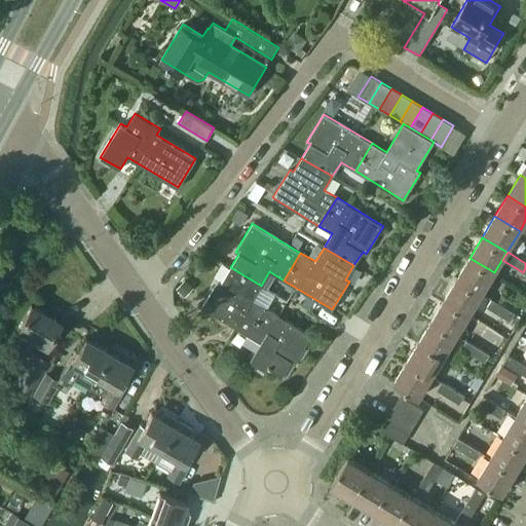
[(457,278),(482,294),(494,272),(470,258),(457,278)]
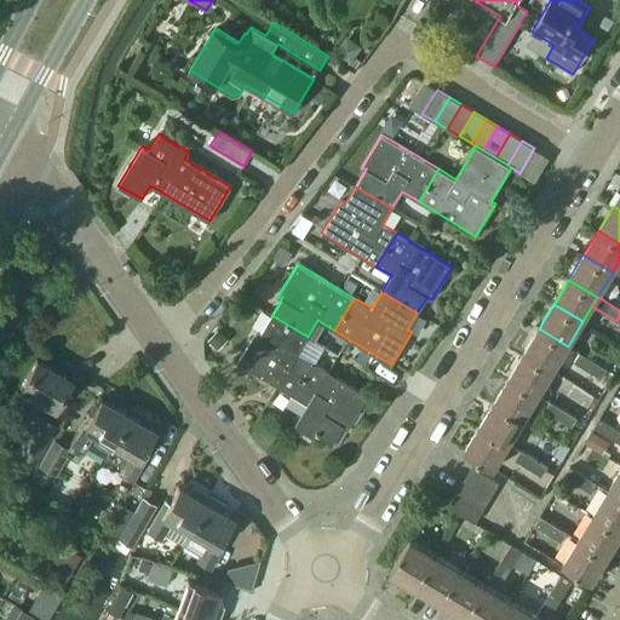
[(237,362),(292,395),(313,362),(297,354),(308,337),(271,315),(262,332),(258,329),(237,362)]
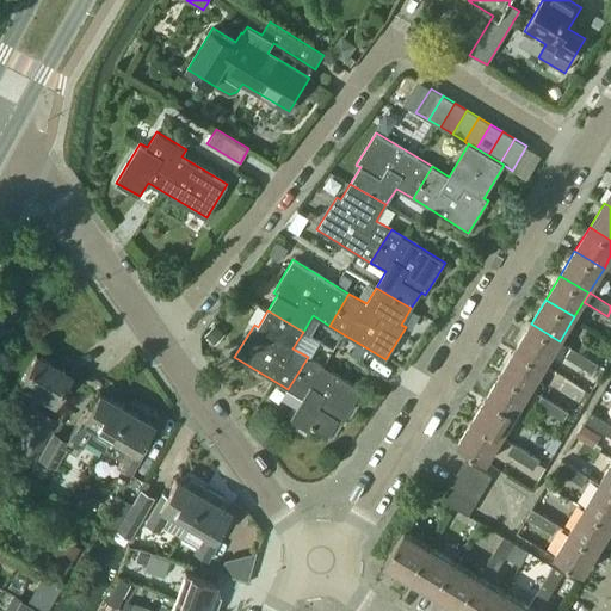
[(516,347),(545,365),(560,341),(531,323),(516,347)]
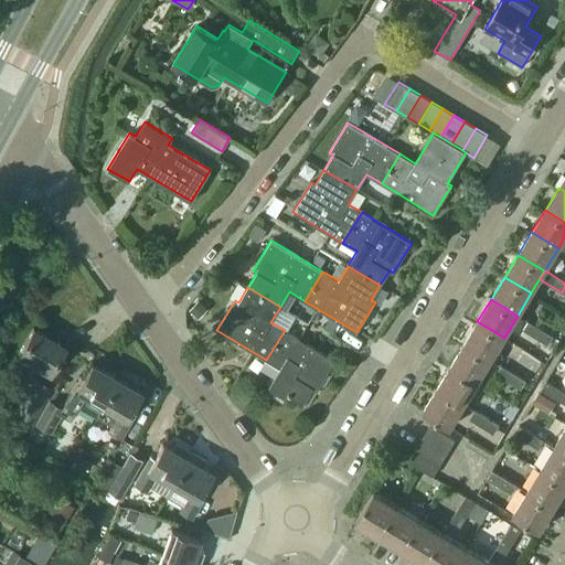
[(464,343),(491,360),(504,338),(477,321),(464,343)]
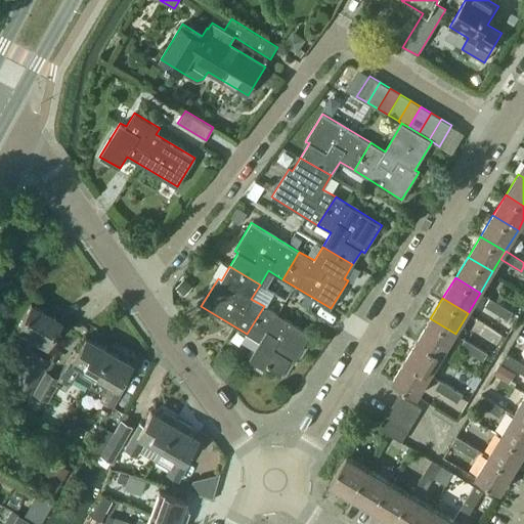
[(485,305),(496,312),(501,305),(489,298),(485,305)]
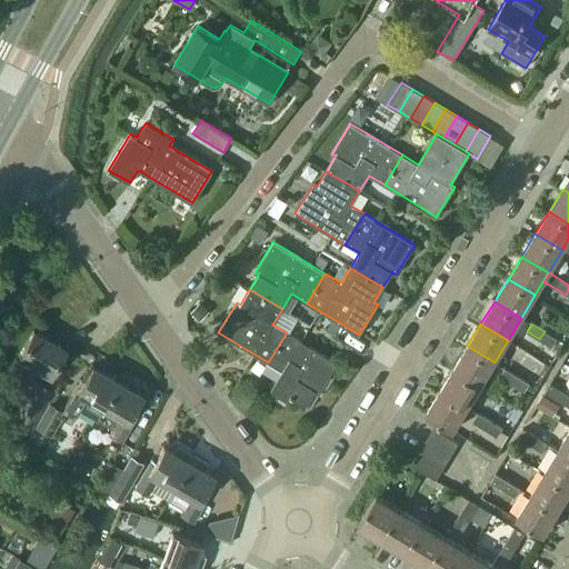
[(18,357),(48,375),(63,349),(32,331),(18,357)]
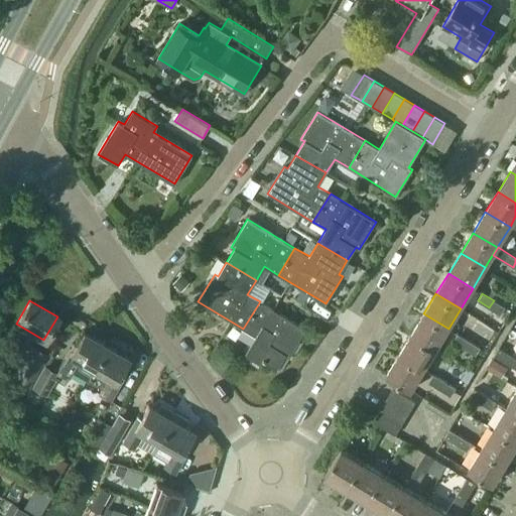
[(489,307),(500,314),(505,306),(494,300),(489,307)]
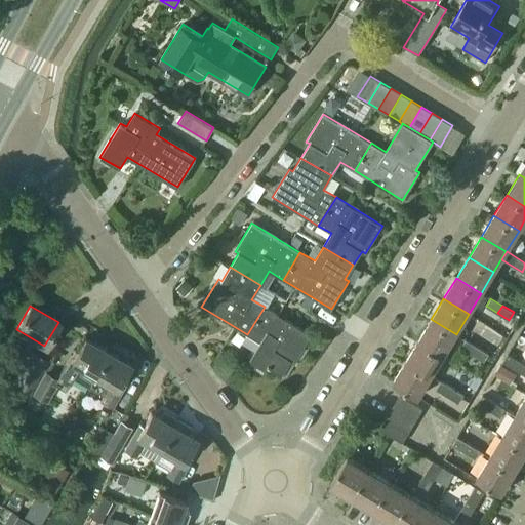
[(268,366),(282,375),(290,361),(294,363),(311,334),(265,307),(247,334),(260,342),(249,360),(266,370),(268,366)]
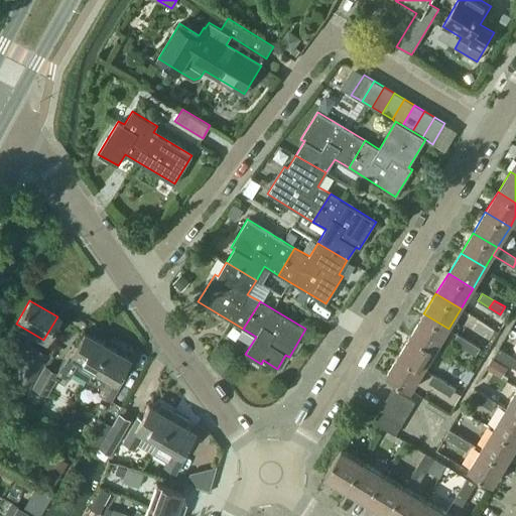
[(411,335),(435,349),(448,329),(423,313),(411,335)]
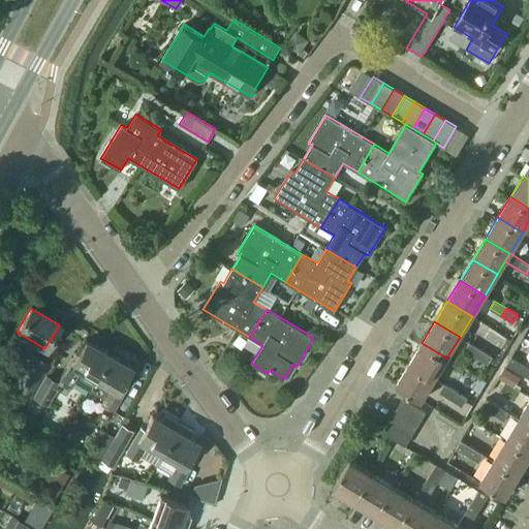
[(72,379),(89,389),(109,353),(86,340),(74,360),(70,358),(58,379),(69,385),(72,379)]
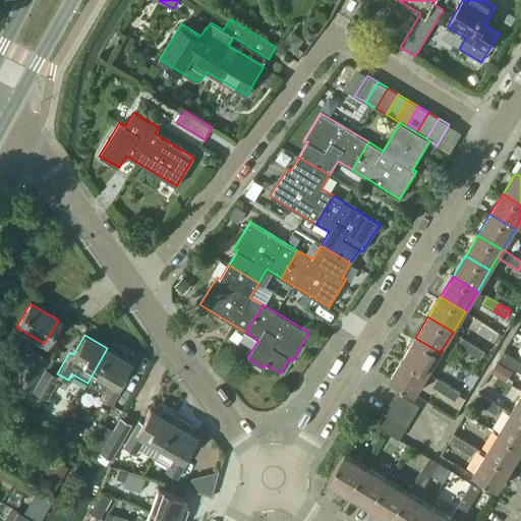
[(457,345),(469,352),(473,344),(462,337),(457,345)]
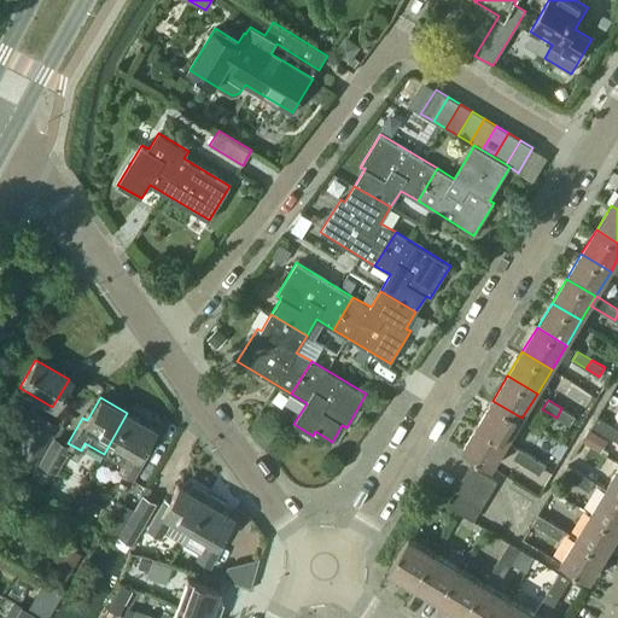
[(478,425),(507,442),(522,418),(493,401),(478,425)]
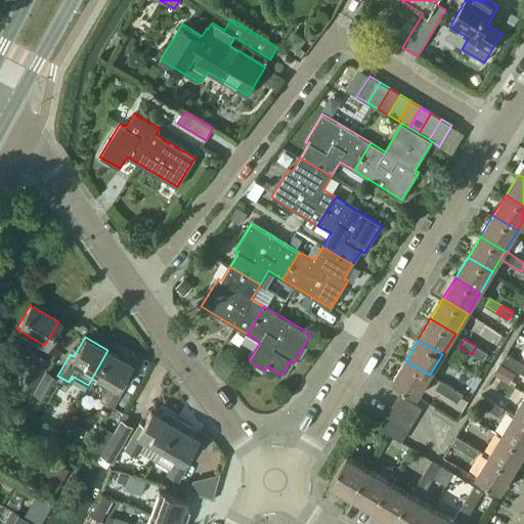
[(472,354),(483,360),(487,353),(476,346),(472,354)]
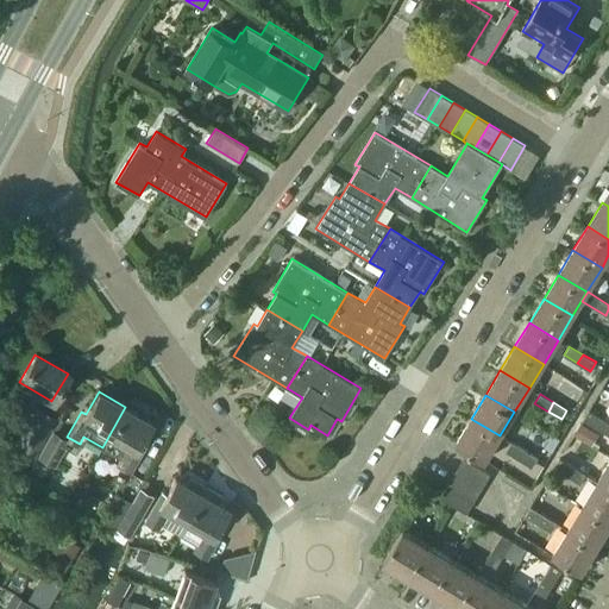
[(117,464),(129,472),(143,447),(139,445),(152,422),(125,407),(102,447),(120,458),(117,464)]
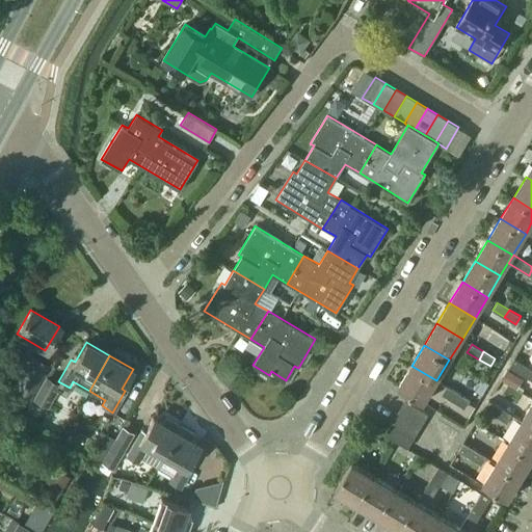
[(509,366),(521,373),(526,366),(514,358),(509,366)]
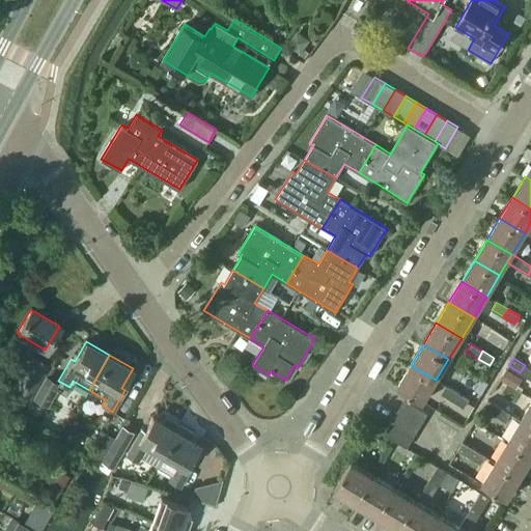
[(16,393),(27,399),(47,365),(35,359),(16,393)]
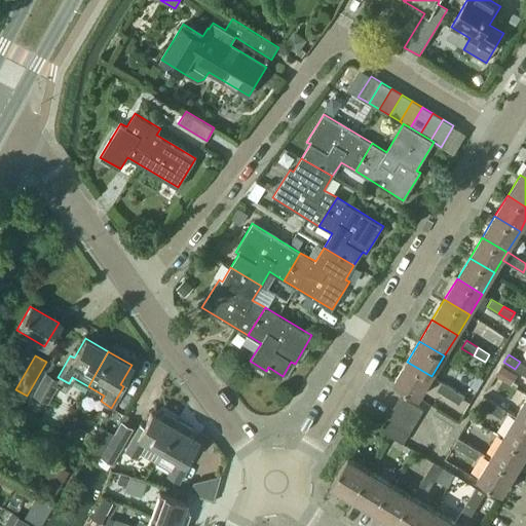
[(393,382),(418,398),(431,376),(407,362),(393,382)]
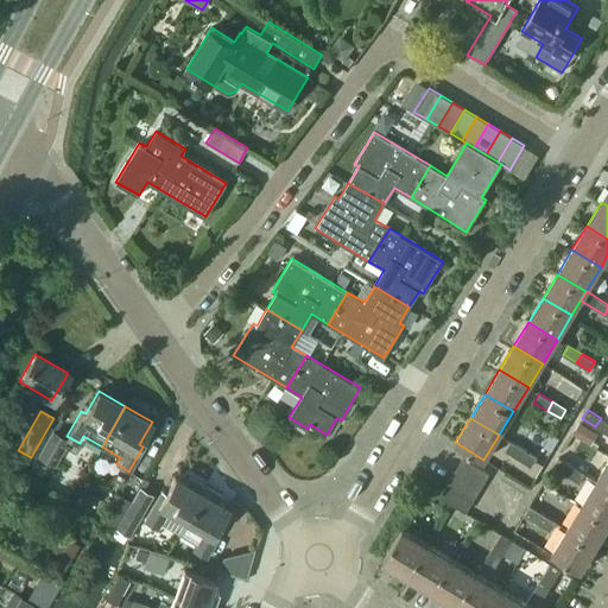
[(595,426),(607,434),(607,422),(601,418),(595,426)]
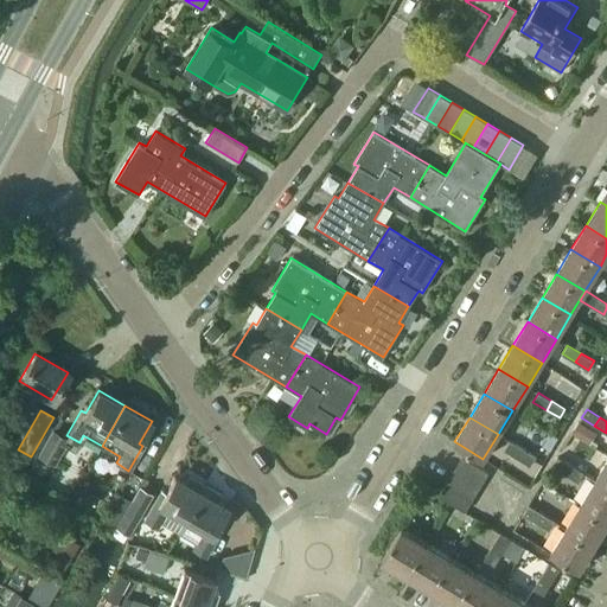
[(38,455),(53,464),(68,440),(52,430),(38,455)]
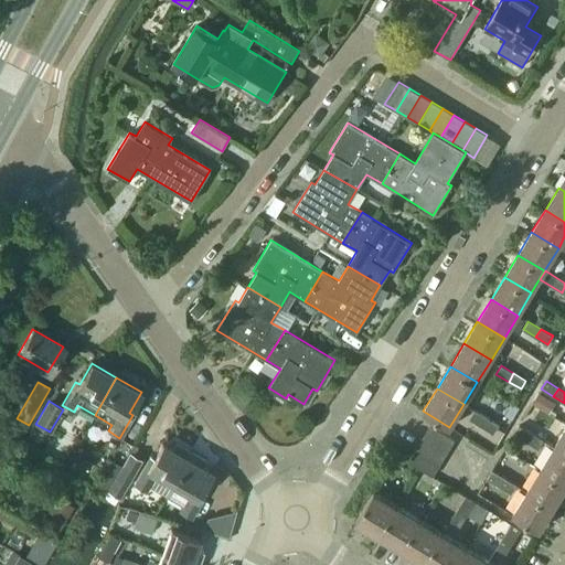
[(469,418),(481,426),(487,417),(473,411),(469,418)]
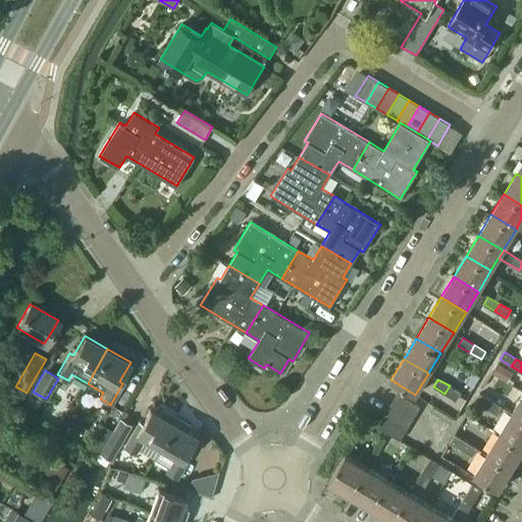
[(445,394),(456,401),(461,393),(450,385),(445,394)]
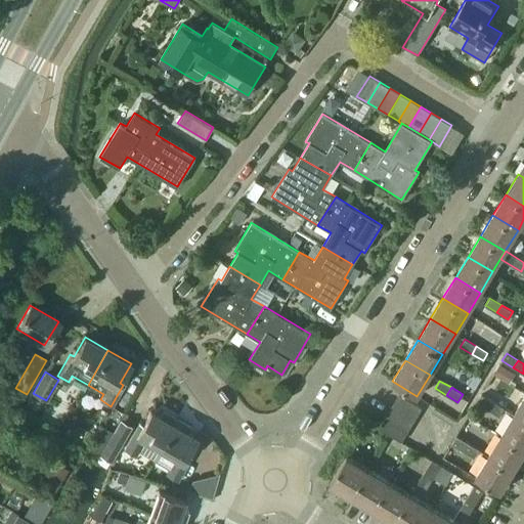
[(391,407),(413,421),(422,408),(398,394),(391,407)]
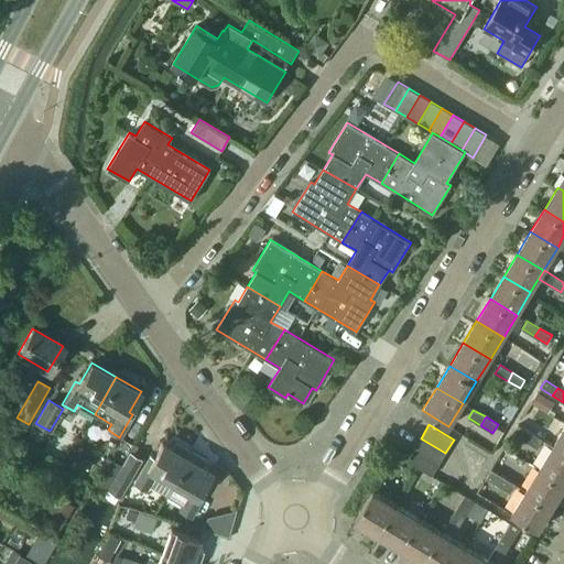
[(513,433),(525,440),(531,432),(518,424),(513,433)]
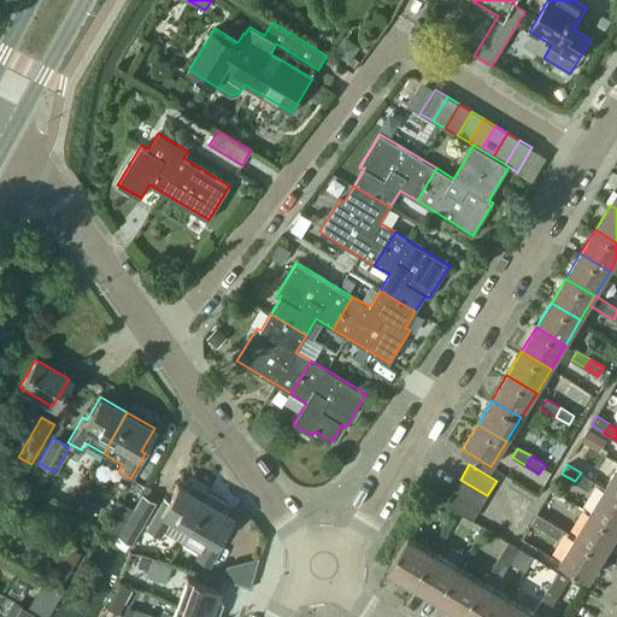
[(616,466),(605,488),(616,494),(616,466)]
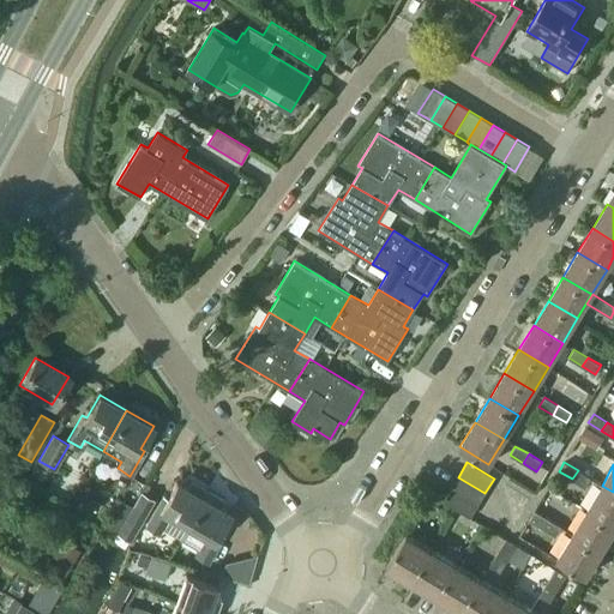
[(572,479),(585,487),(591,479),(578,470),(572,479)]
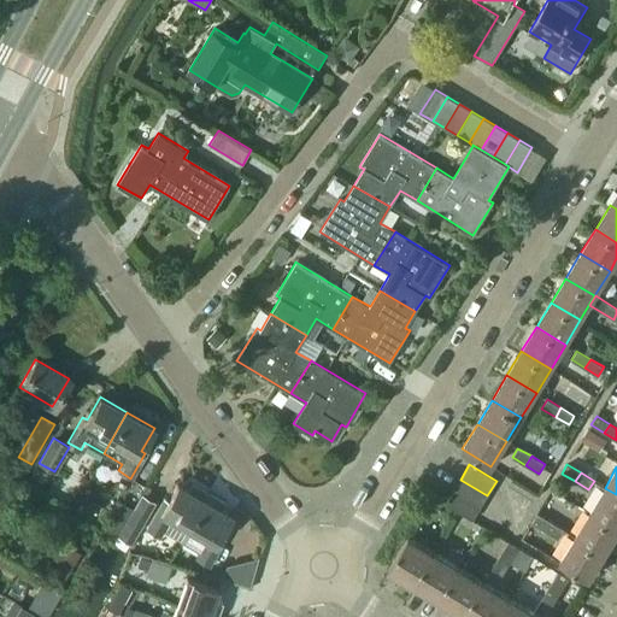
[(465,501),(479,510),(487,495),(460,480),(452,493),(465,501)]
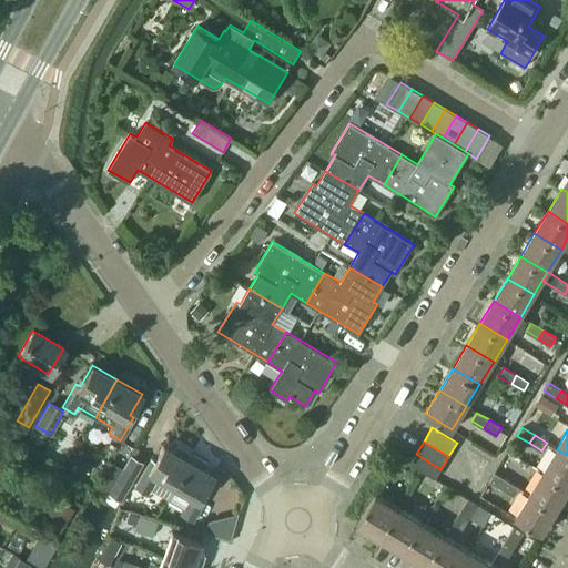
[(155,477),(173,487),(188,459),(163,445),(151,466),(148,464),(134,487),(145,494),(155,477)]
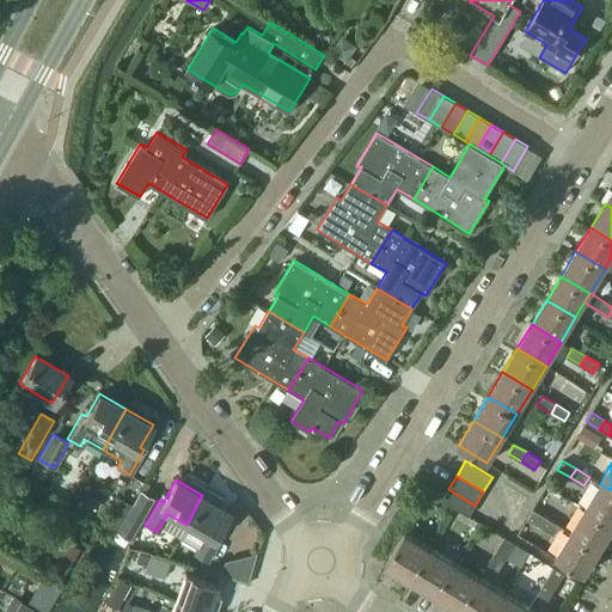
[(586,508),(611,524),(611,490),(600,484),(586,508)]
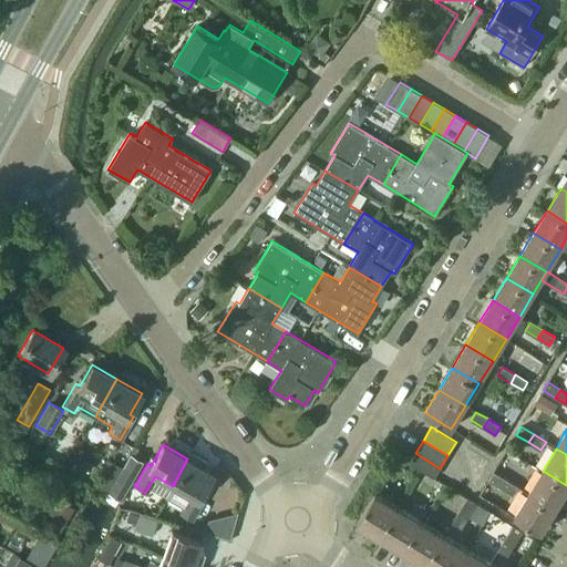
[(410,463),(422,471),(428,461),(415,453),(410,463)]
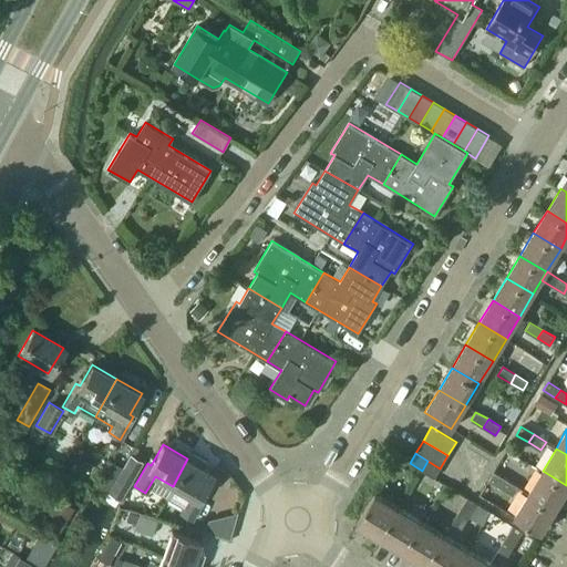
[(109,493),(120,498),(142,461),(131,454),(109,493)]
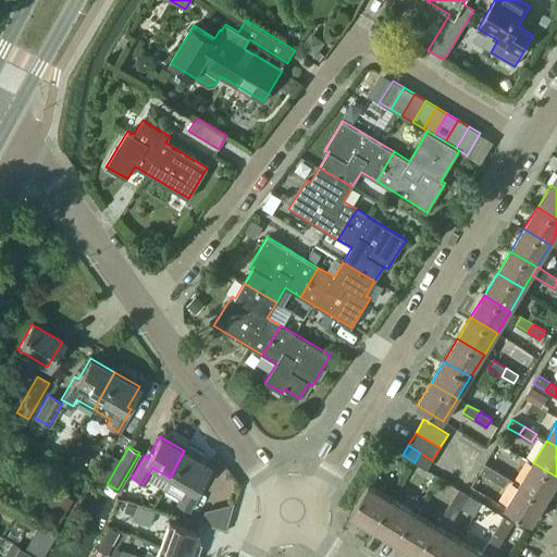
[(176,504),(188,510),(201,487),(197,485),(209,466),(184,450),(170,478),(186,486),(176,504)]
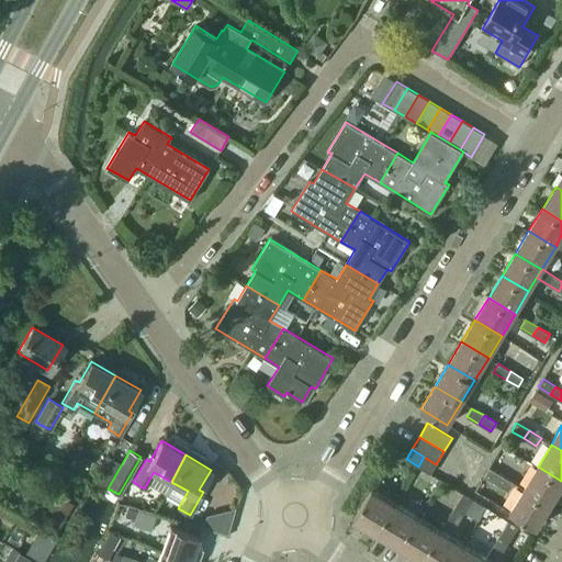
[(92,480),(107,487),(120,463),(107,456),(92,480)]
